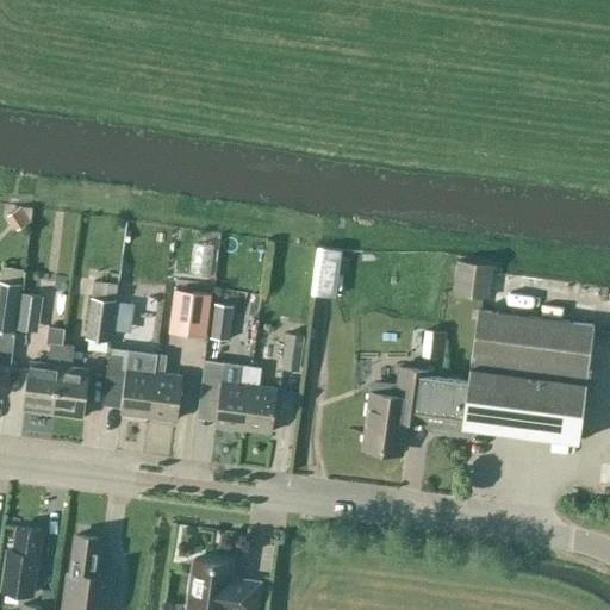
[(29,222),(20,207),(7,215),(17,230),(29,222)]
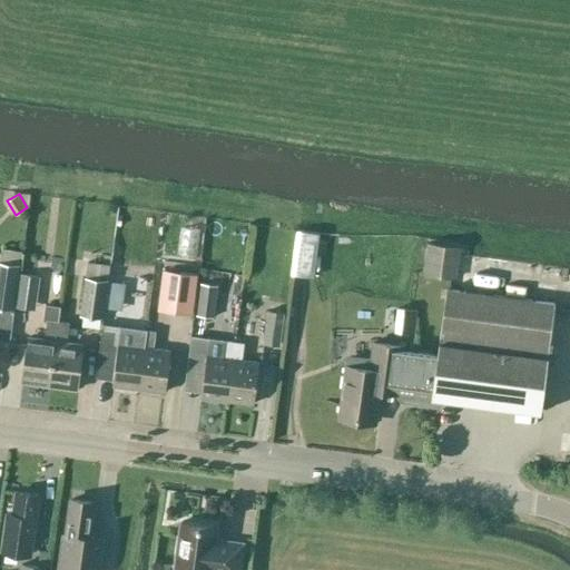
[(311,281),(317,233),(297,229),(291,277),(311,281)]
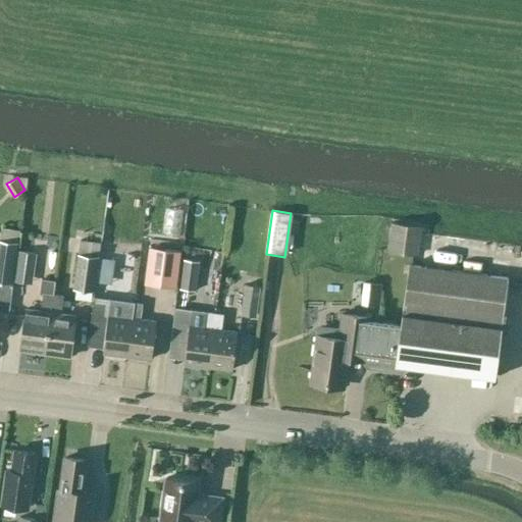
[(389,252),(417,255),(420,226),(393,223),(389,252)]
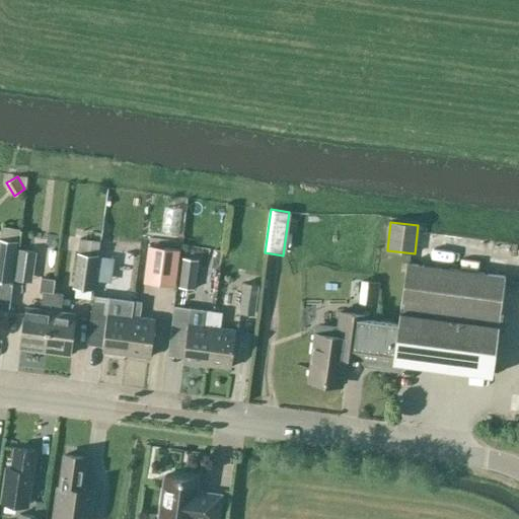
[(0,279),(12,282),(19,229),(2,227),(0,239),(0,279)]
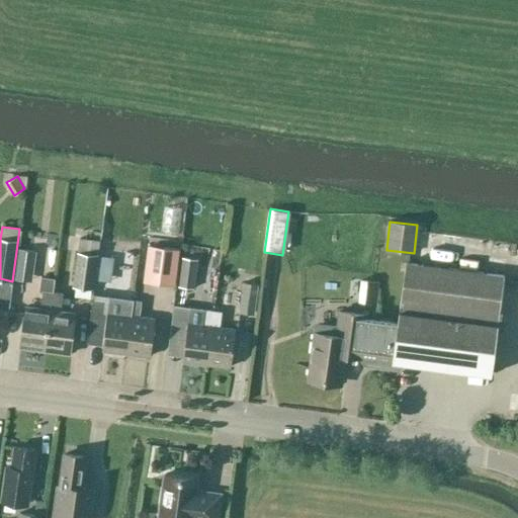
[(73,287),(93,289),(100,240),(80,237),(73,287)]
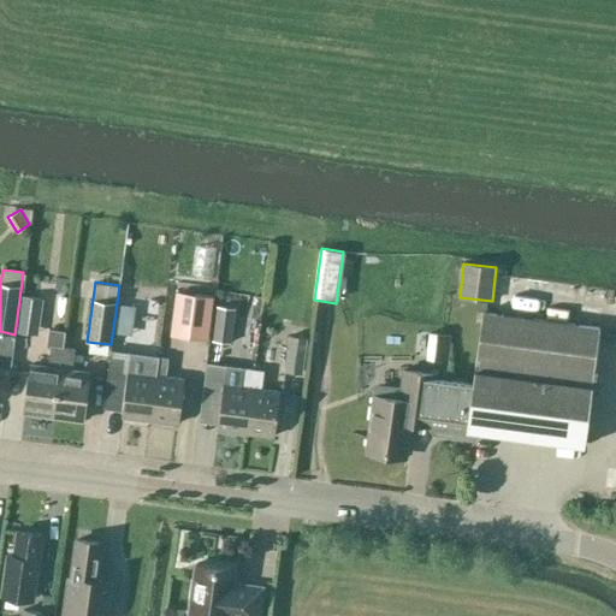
[(29,292),(22,327),(35,330),(42,295),(29,292)]
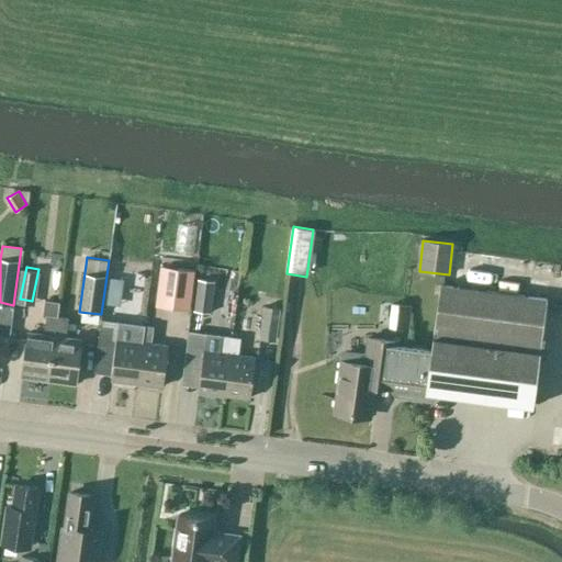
[(170,305),(189,307),(193,276),(173,273),(170,305)]
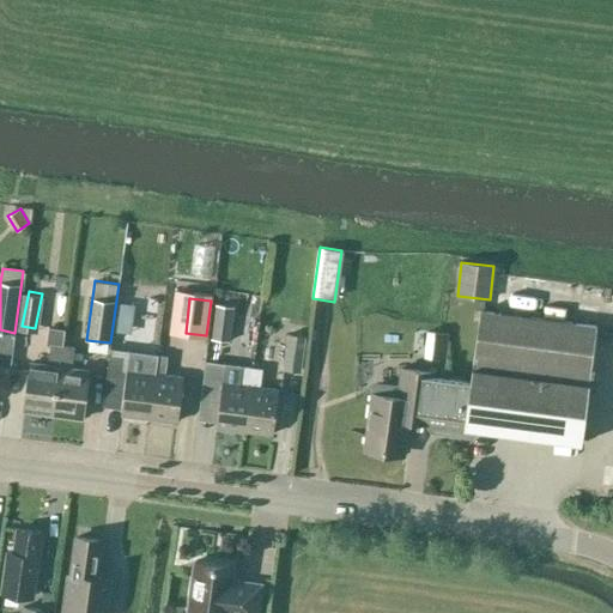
[(234,307),(216,305),(211,340),(229,343),(234,307)]
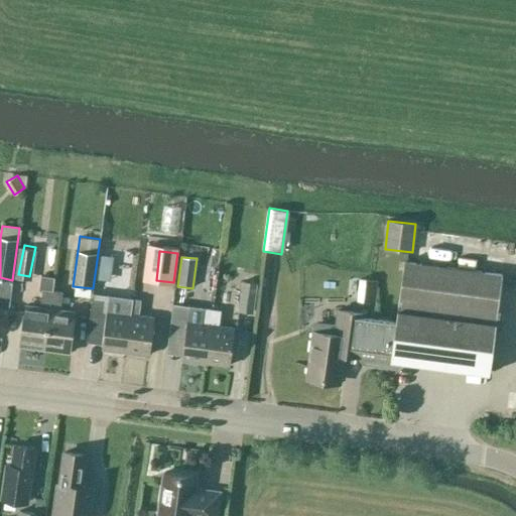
[(489,373),(502,275),(404,262),(397,317),(339,309),(335,337),(346,338),(344,355),(358,357),(363,364),(383,366),(390,360),(489,373)]
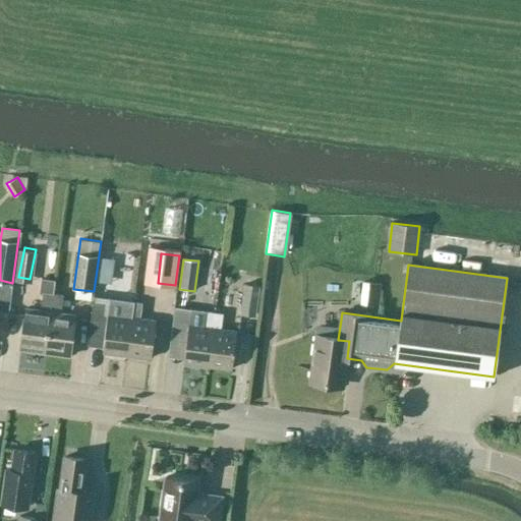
[(25,309),(20,349),(45,353),(53,294),(55,280),(42,279),(41,292),(44,292),(42,311),(25,309)]
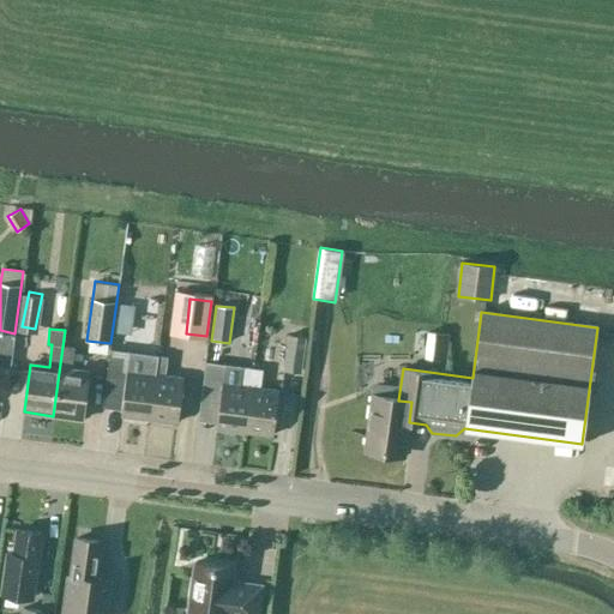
[(65,330),(62,347),(53,416),(83,420),(89,372),(72,369),(74,348),(65,347),(66,330),(65,330)]
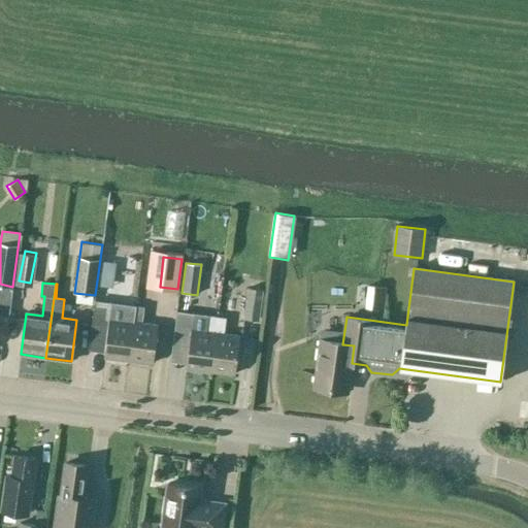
[(263,290),(248,288),(243,319),(259,321),(263,290)]
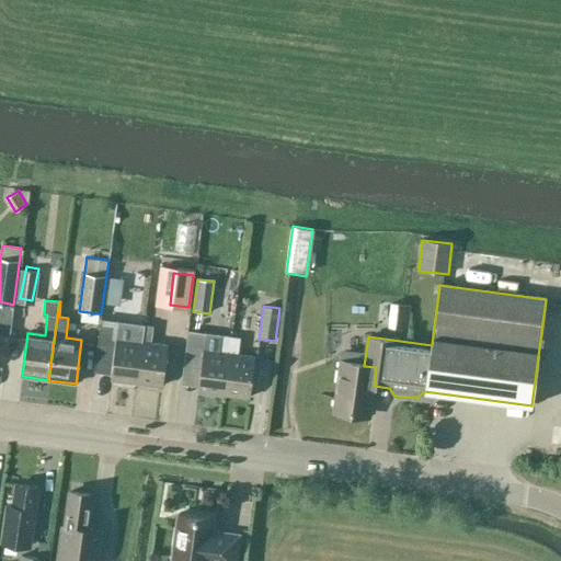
[(137,382),(144,325),(102,320),(96,364),(113,366),(111,379),(137,382)]
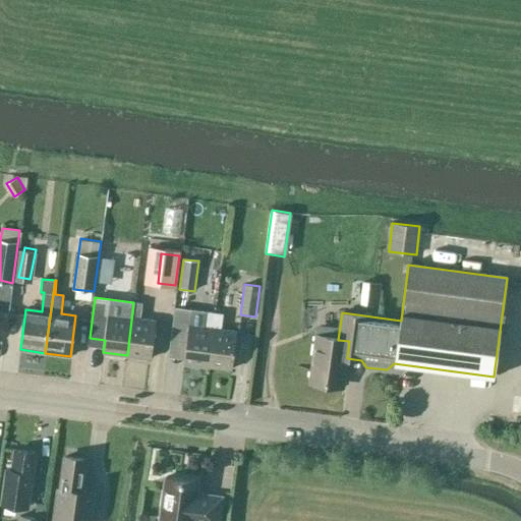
[(133,302),(127,355),(151,358),(156,322),(140,320),(142,303),(133,302)]
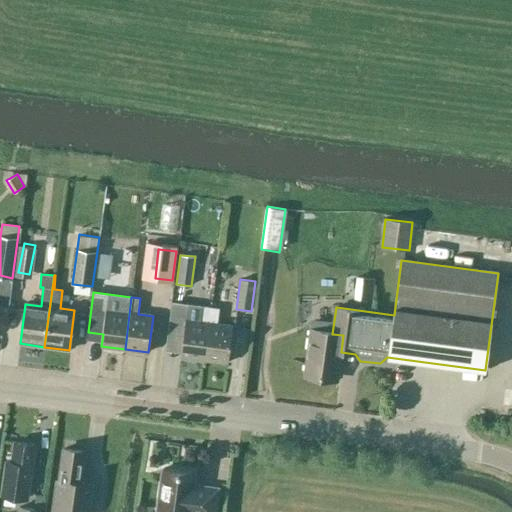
[(204,360),(211,307),(171,302),(166,342),(182,344),(180,357),(204,360)]
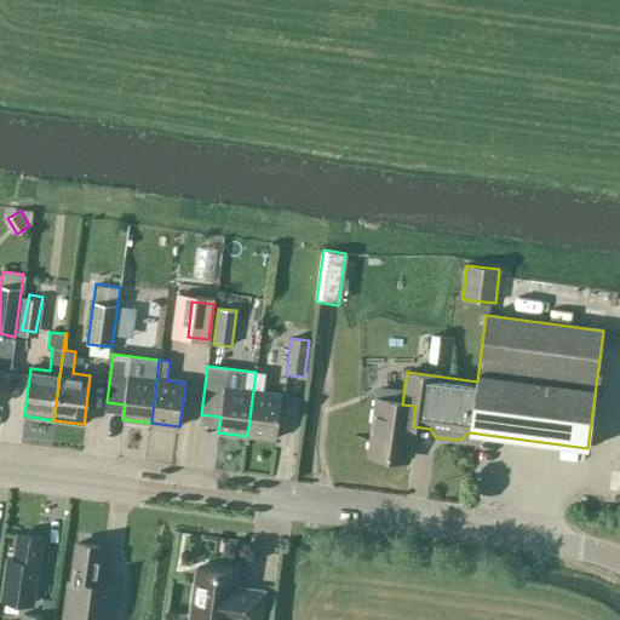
[(0,408),(4,409),(10,371),(0,368),(0,408)]
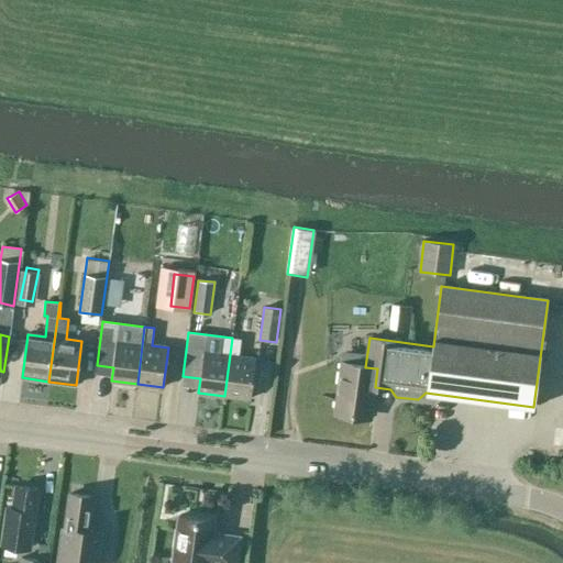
[(241,339),(232,338),(224,396),(250,399),(255,359),(239,356),(241,339)]
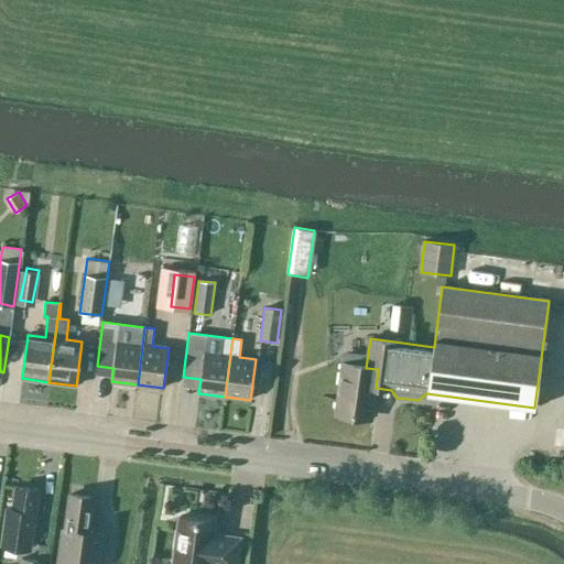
[(378,369),(366,368),(342,365),(335,411),(371,416),(376,388),(378,369)]
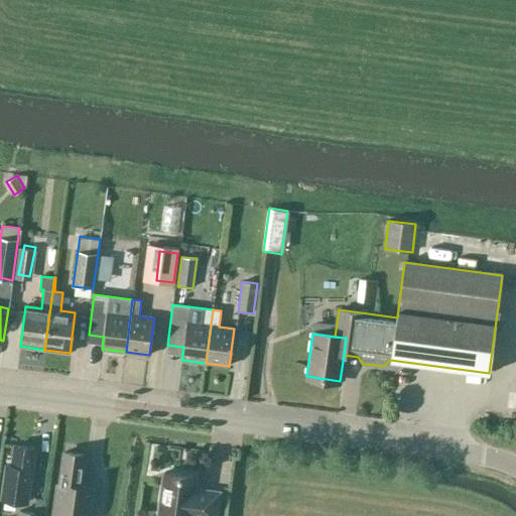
[(15,445),(12,464),(6,463),(1,501),(30,505),(37,448),(15,445)]
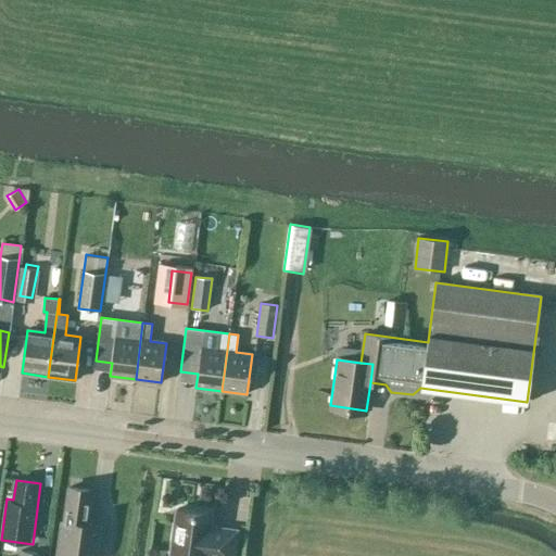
[(90,490),(70,488),(65,521),(61,521),(55,555),(95,555),(100,525),(86,523),(90,490)]
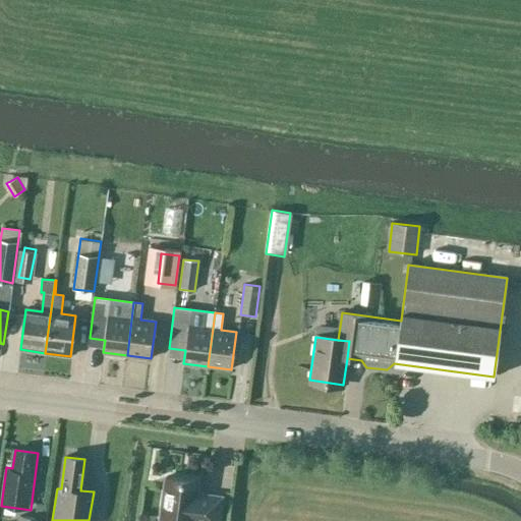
[(214,486),(219,467),(208,465),(204,483),(214,486)]
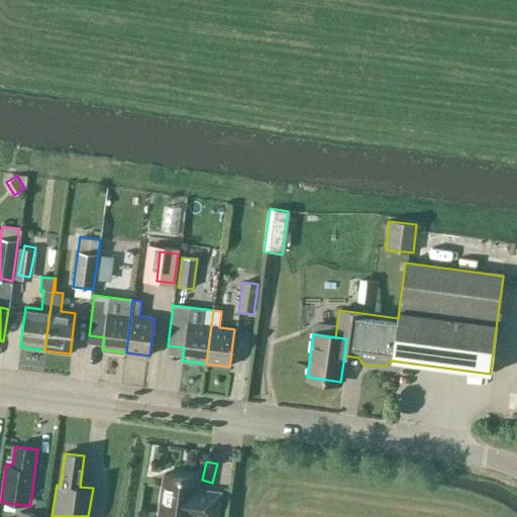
[(194,490),(196,478),(165,474),(159,516),(216,516),(219,494),(194,490)]
